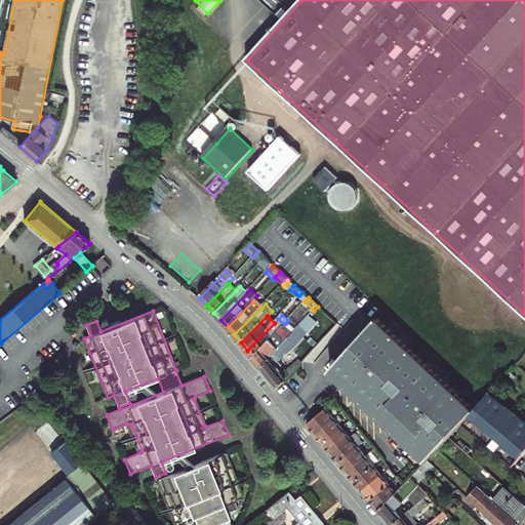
[(275,323),(247,351),(253,359),(284,324),(278,319),(275,323)]
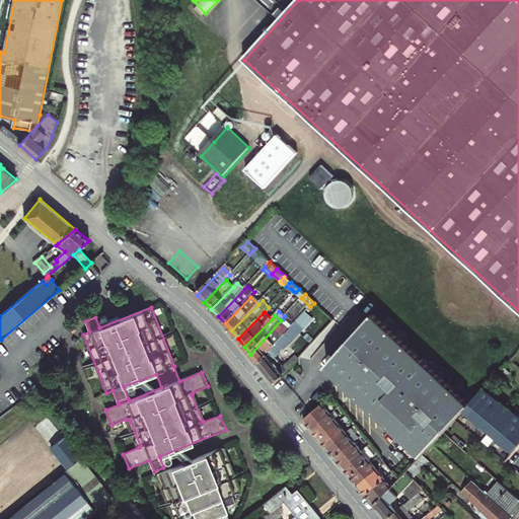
[(456,420),(469,405),(375,315),(363,328),(341,353),(327,368),(422,457),(433,445),(441,436),(445,432),(456,420)]
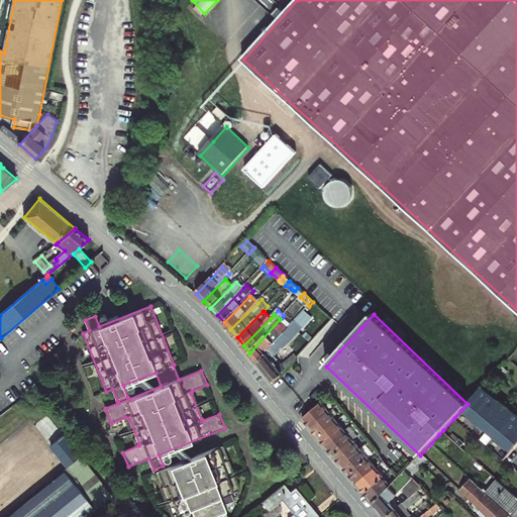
[(257,363),(285,333),(291,326),(282,318),(280,319),(249,353),(257,363)]
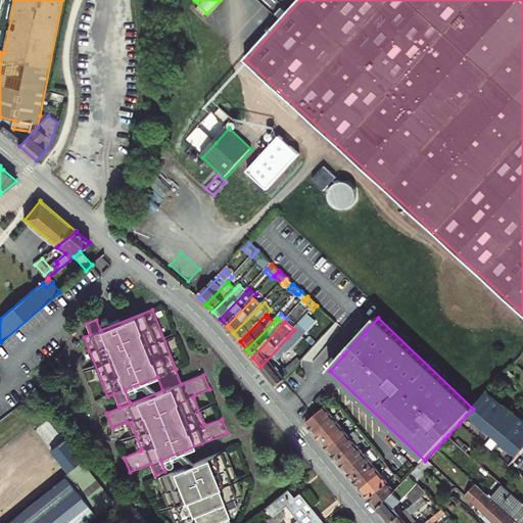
[(340,352),(343,355),(366,331),(363,328),(340,352)]
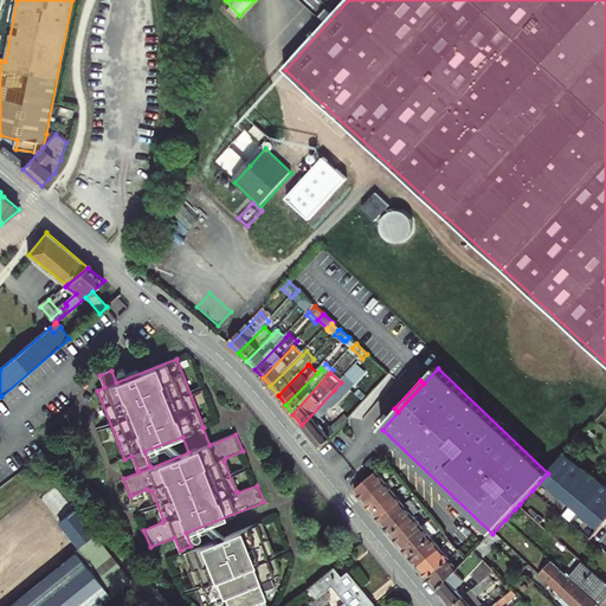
[(342,399),(334,391),(302,425),(321,447),(331,439),(334,437),(333,434),(330,436),(323,427),(328,423),(323,417),(342,399)]
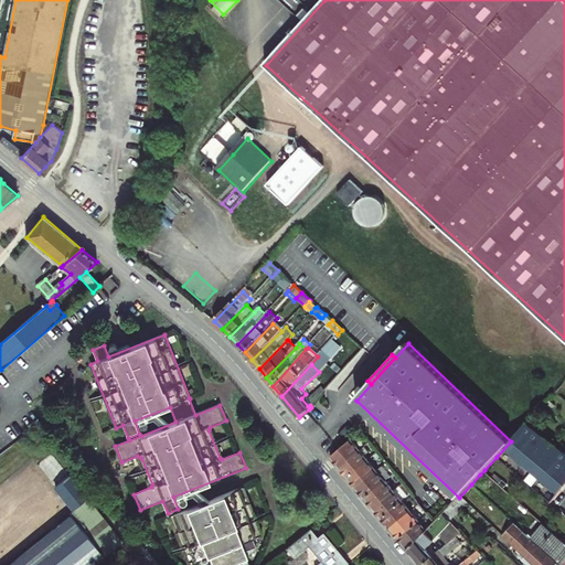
[(319,398),(323,394),(320,391),(313,396),(316,400),(313,402),(315,404),(320,400),(319,398)]
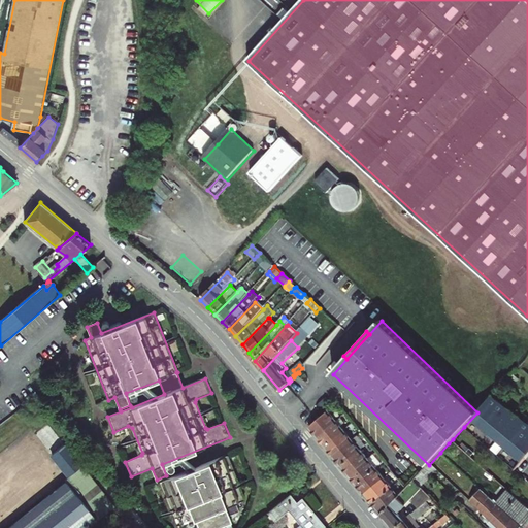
[(477,413),(464,427),(517,471),(527,456),(527,422),(494,396),(477,413)]
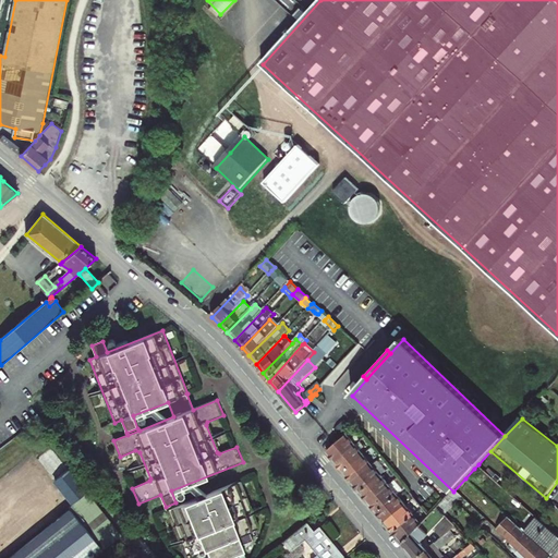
[(328,452),(338,463),(358,447),(348,435),(328,452)]
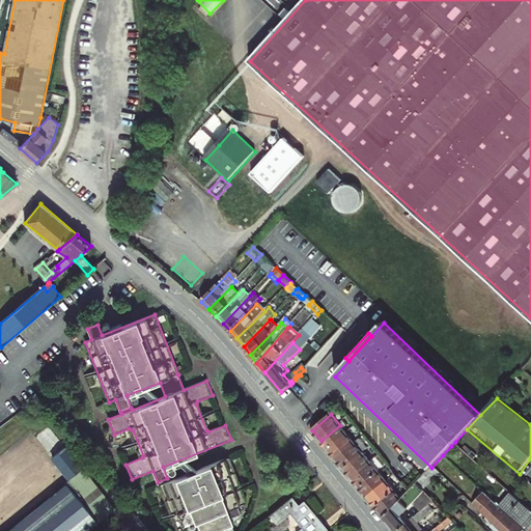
[(340,425),(322,441),(329,450),(347,435),(340,425)]
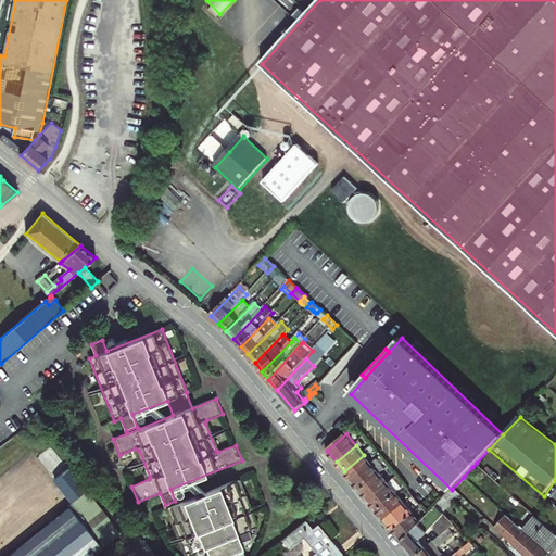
[(70,468),(51,446),(38,457),(55,479),(70,468)]
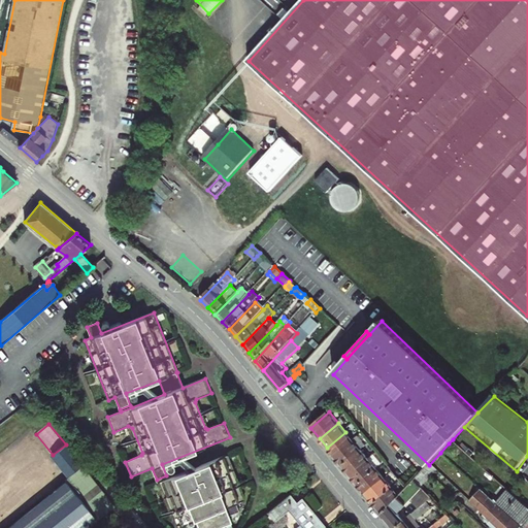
[(327,448),(335,457),(354,441),(345,432),(327,448)]
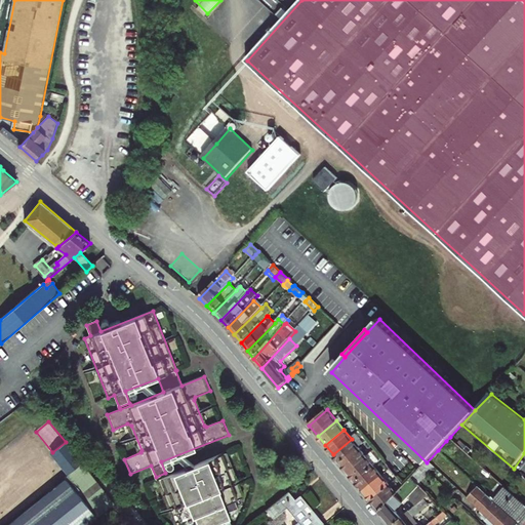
[(446,441),(453,448),(457,443),(450,437),(446,441)]
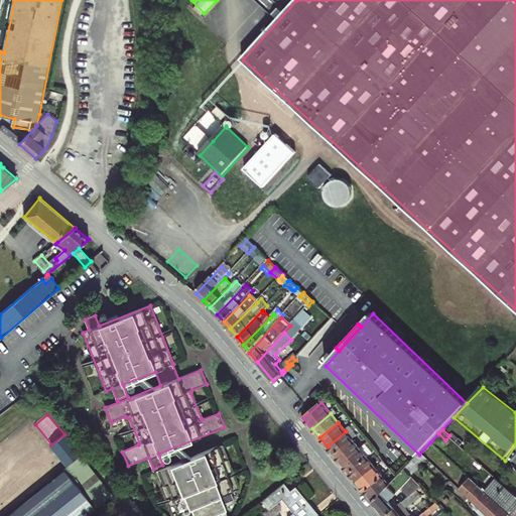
[(336,456),(353,440),(346,431),(328,446),(336,456)]
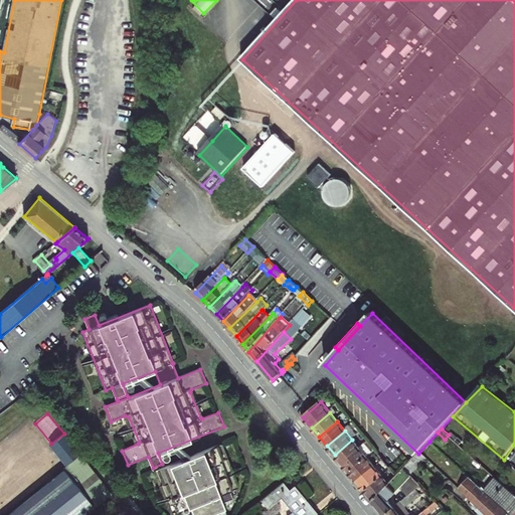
[(64,434),(80,454),(83,452),(66,432),(64,434)]
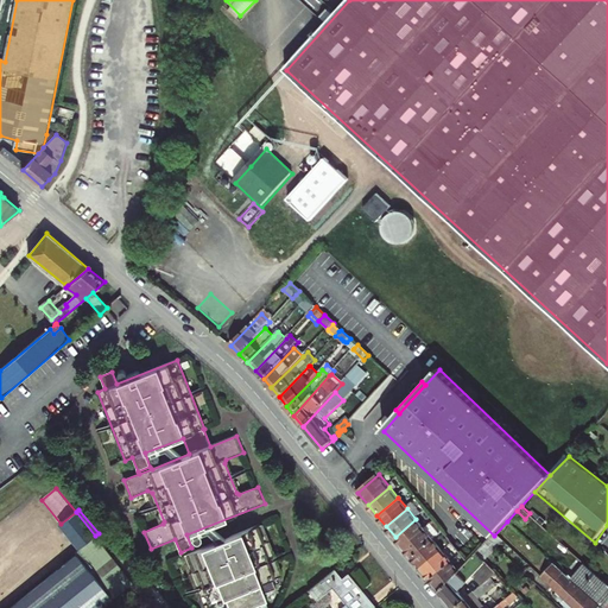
[(507,521),(515,529),(525,519),(517,511),(507,521)]
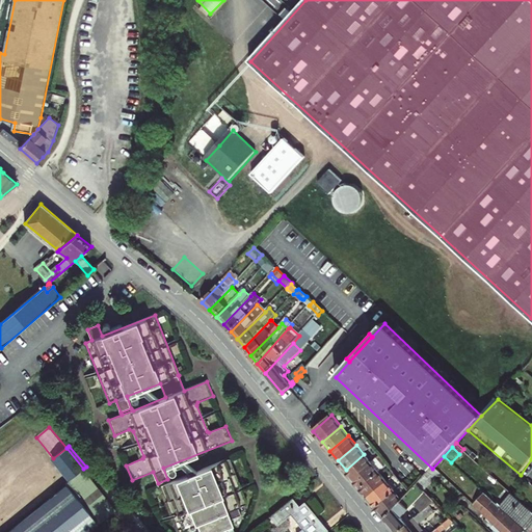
[(53,458),(71,481),(84,470),(83,469),(67,448),(53,458)]
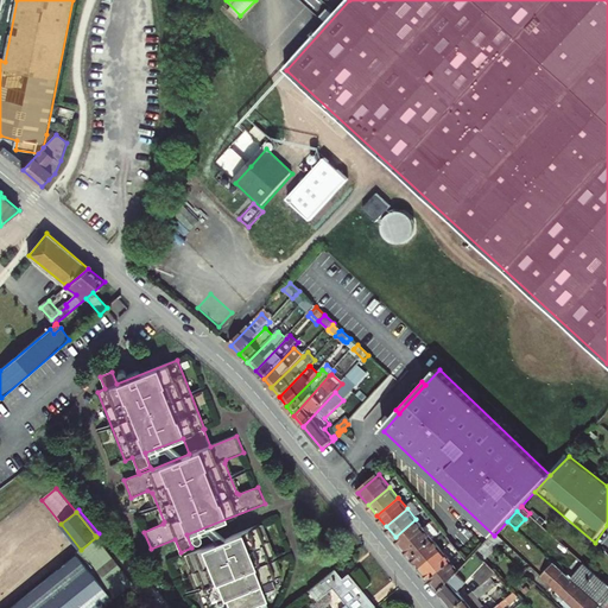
[(396,537),(404,549),(425,531),(416,519),(396,537)]
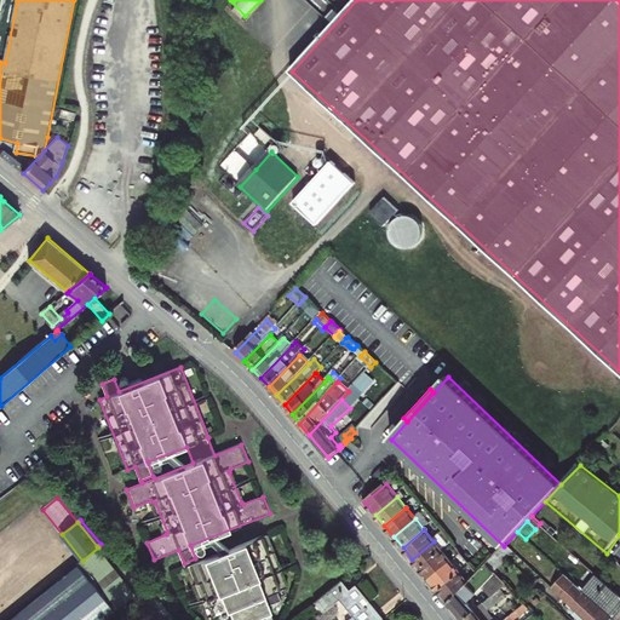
[(257,619),(273,614),(270,606),(282,601),(279,591),(290,587),(269,534),(197,562),(187,567),(207,619),(218,615),(219,619),(257,619)]
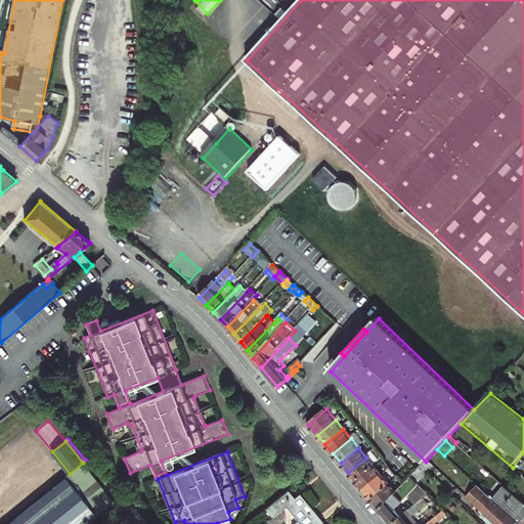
[(366,457),(348,473),(356,482),(375,467),(366,457)]
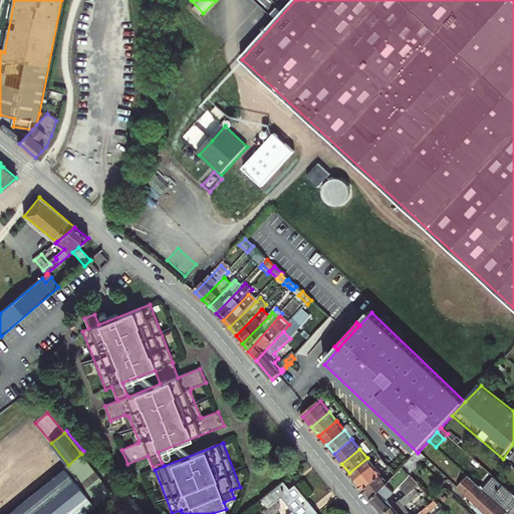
[(86,513),(112,493),(81,454),(68,465),(64,468),(65,469),(64,470),(8,513),(86,513)]
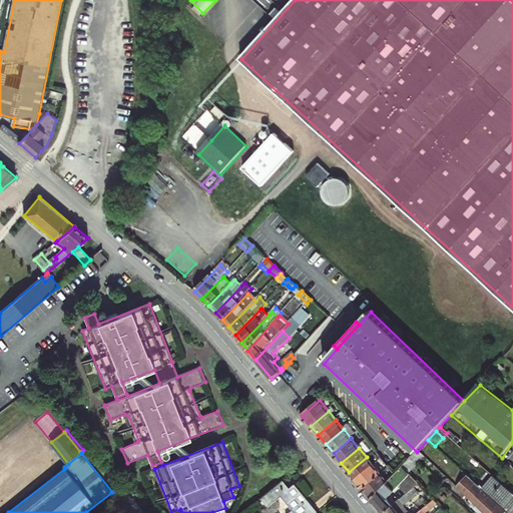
[(349,472),(357,482),(375,467),(367,457),(349,472)]
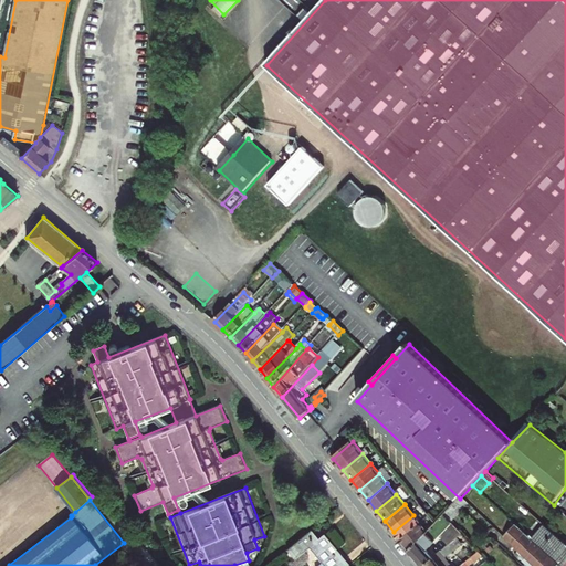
[(402,542),(421,525),(413,515),(394,532),(402,542)]
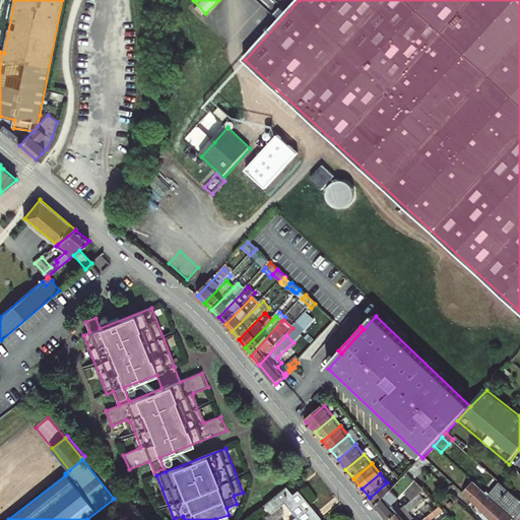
[(388,519),(391,519),(399,513),(393,506),(405,494),(413,502),(426,492),(408,473),(393,490),(377,506),(388,519)]
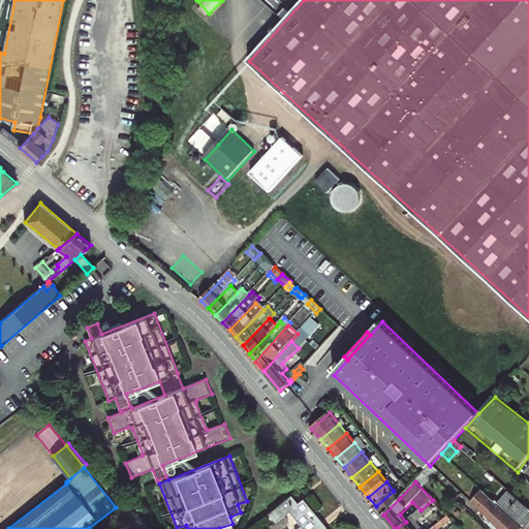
[(493,522),(497,527),(499,528),(521,528),(524,527),(519,522),(504,509),(498,504),(483,490),(471,502),(489,518),(493,522)]
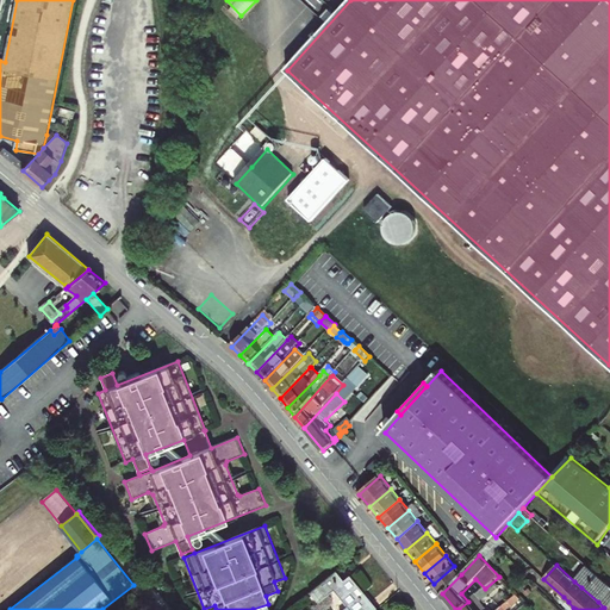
[(461,574),(454,566),(434,584),(442,593),(461,574)]
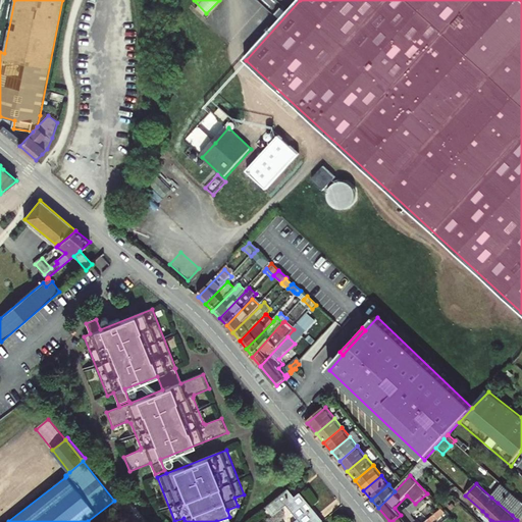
[(512,515),(517,520),(518,521),(521,518),(521,500),(504,484),(491,498),(498,503),(512,515)]
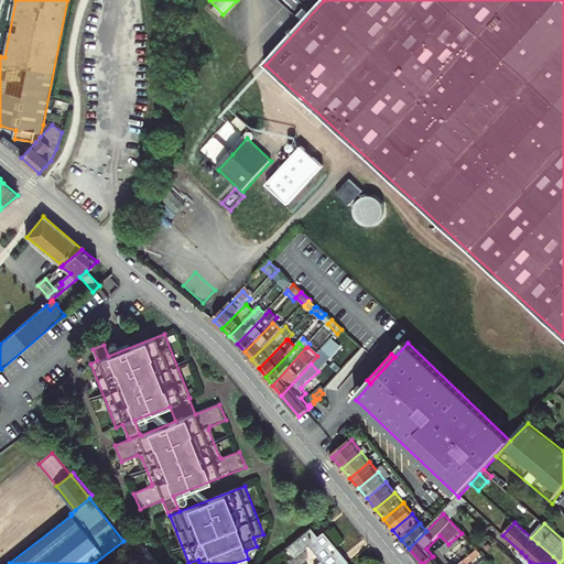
[(311,527),(286,548),(294,557),(308,545),(324,563),(347,563),(349,563),(324,532),(318,537),(311,527)]
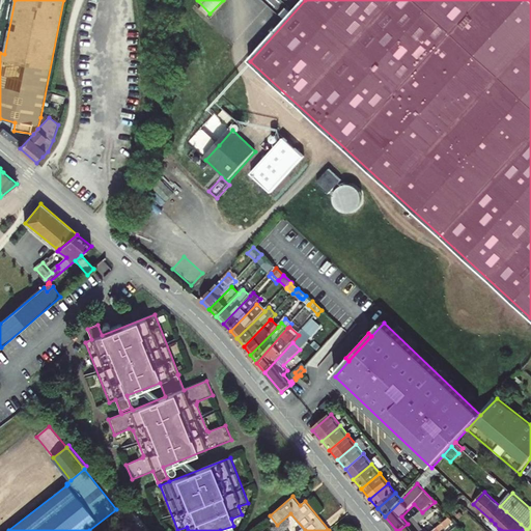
[(424,530),(419,524),(439,506),(435,502),(422,512),(408,524),(399,530),(424,530)]
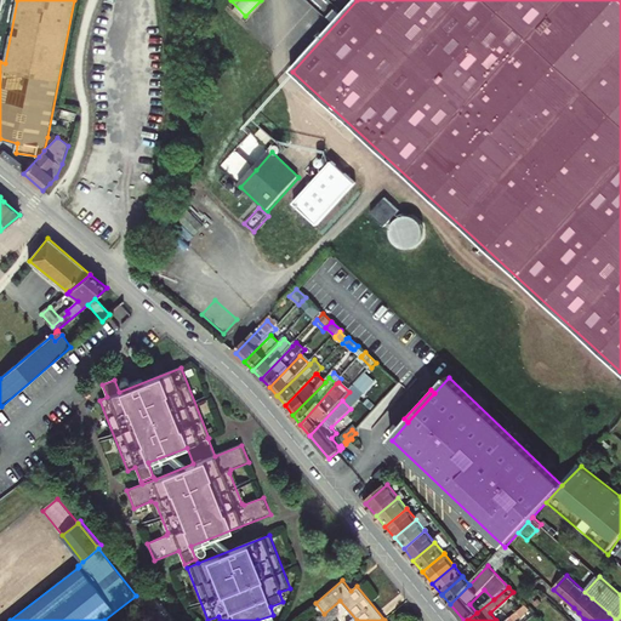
[(517,620),(530,610),(525,605),(506,620),(517,620)]
